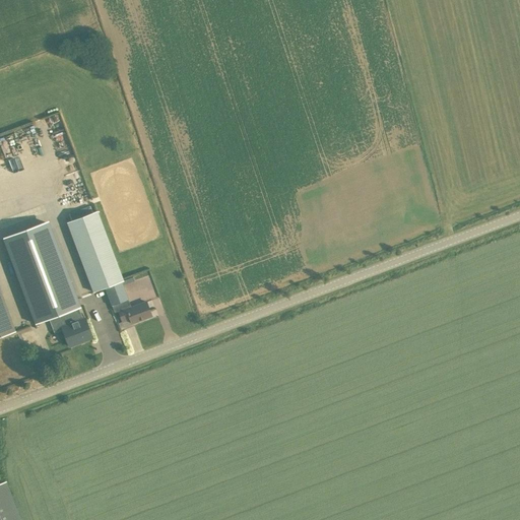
[(66,222),(92,293),(105,288),(113,306),(128,300),(122,282),(124,281),(96,211),(66,222)]
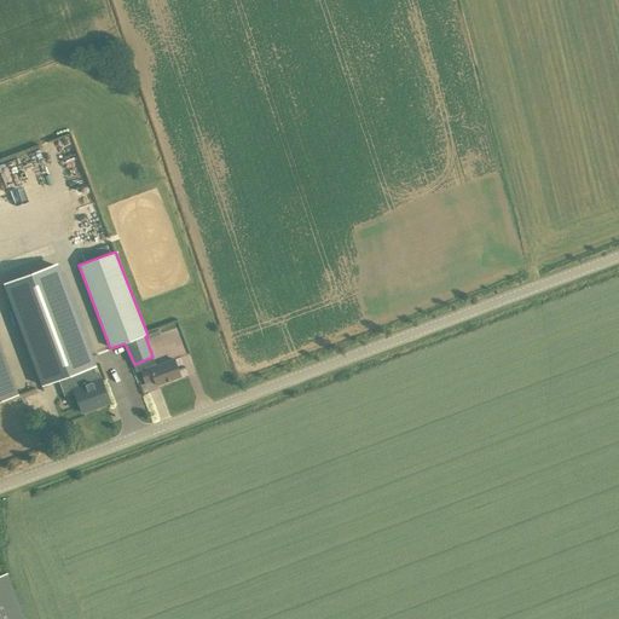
[(110,403),(100,380),(93,382),(88,369),(97,365),(85,331),(80,333),(53,265),(4,283),(42,386),(69,376),(82,412),(110,403)]
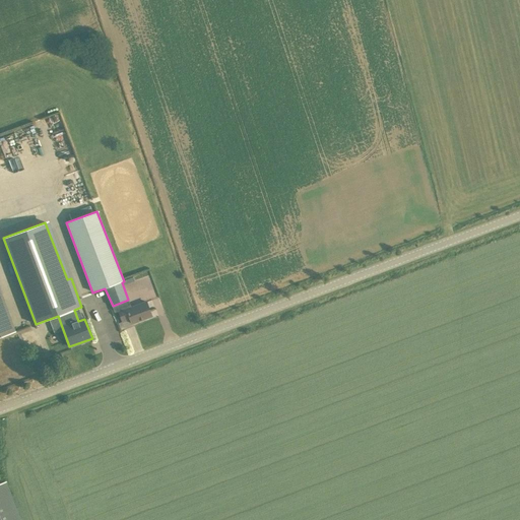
[(0,289),(0,336),(15,331),(0,289)]
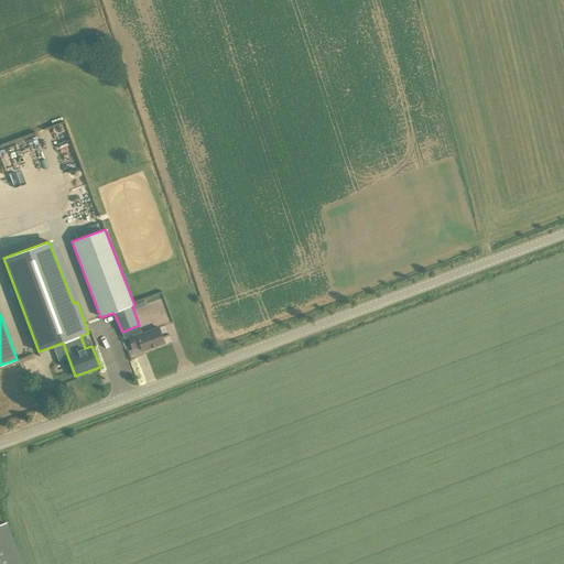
[(167,334),(165,325),(138,335),(138,333),(128,336),(132,349),(141,346),(143,350),(164,343),(161,336),(167,334)]
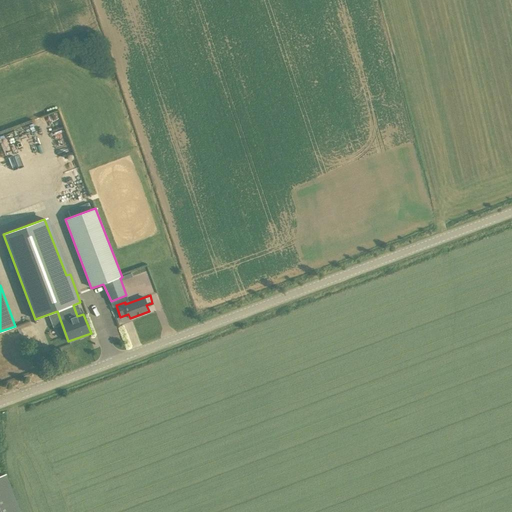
[(0,511),(20,511),(6,474),(0,475),(0,511)]
